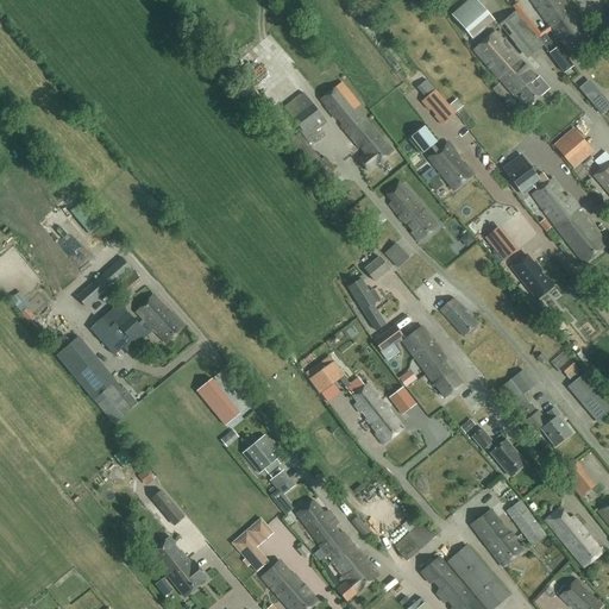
[(362,6),(357,0),(347,0),(356,11),(362,6)]
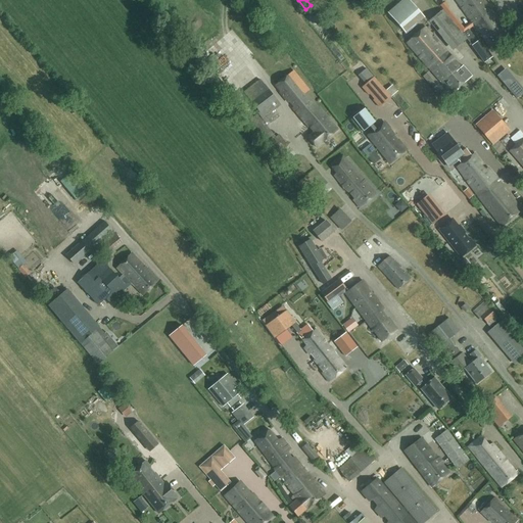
[(456,0),(474,26),(484,18),(482,16),(491,10),(484,0),(456,0)]
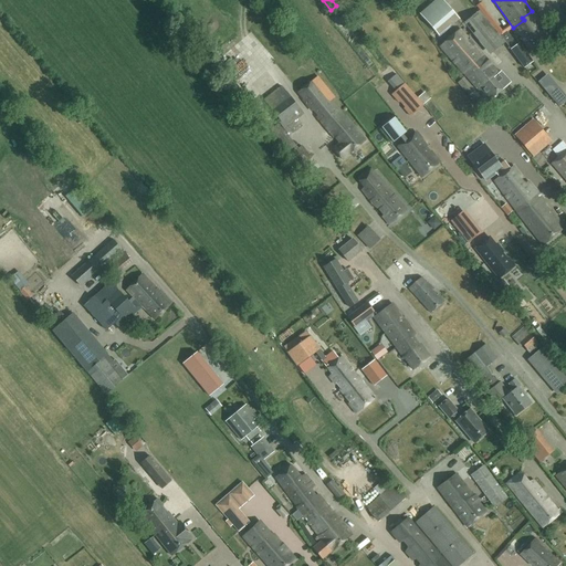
[(490,55),(505,42),(480,9),(463,23),(490,55)]
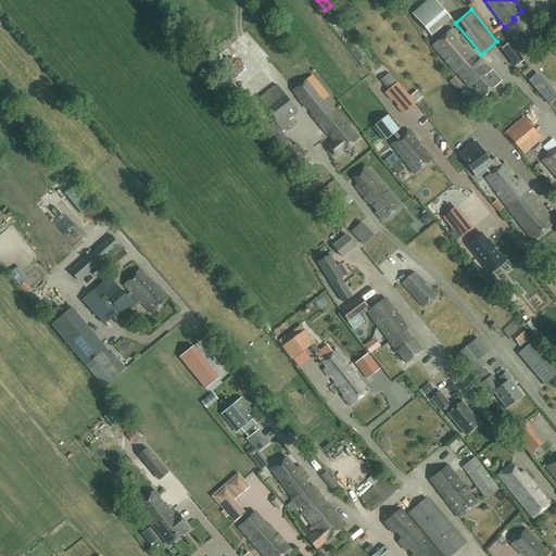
[(444,10),(424,27),(431,36),(452,19),(444,10)]
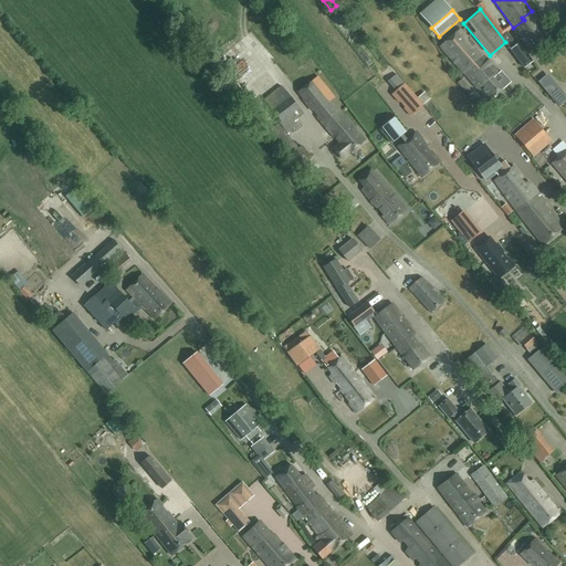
[(524,20),(513,28),(519,34),(520,34),(522,37),(521,38),(533,54),(553,40),(544,28),(543,29),(541,25),(542,24),(534,13),(533,13),(532,11),(522,18),(524,20)]
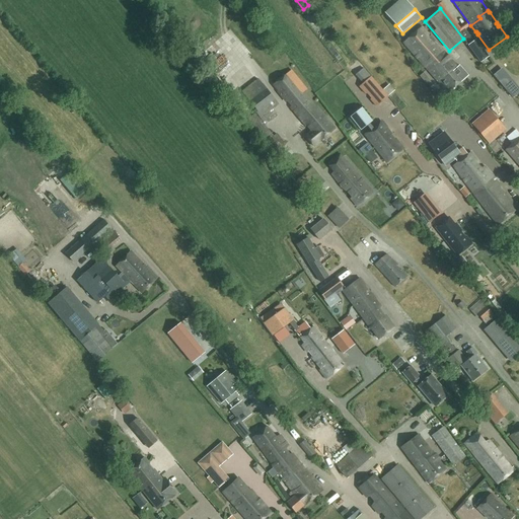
[(457,67),(422,26),(402,43),(448,93),(468,75),(459,65),(457,67)]
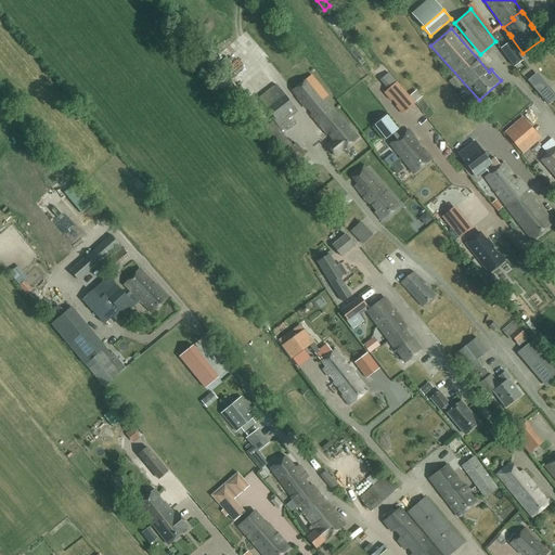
[(514,66),(521,60),(510,42),(501,49),(514,66)]
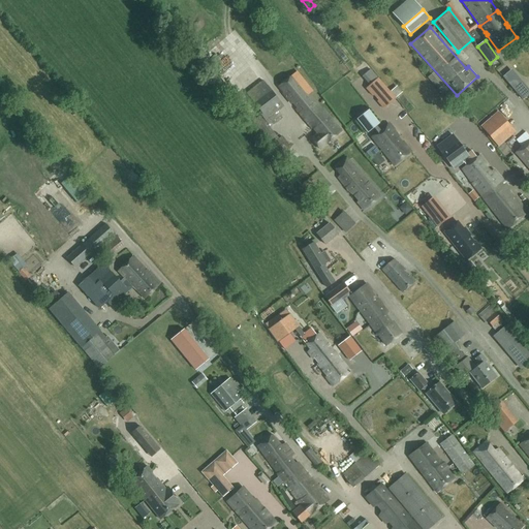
[(359,75),(363,85),(374,80),(370,70),(359,75)]
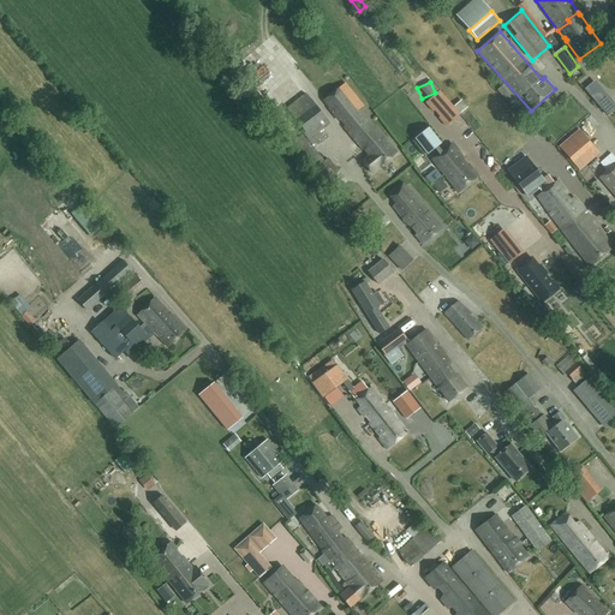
[(334,93),(326,100),(330,107),(329,109),(339,120),(341,119),(346,124),(345,127),(351,135),(368,119),(358,108),(363,105),(345,84),(334,93)]
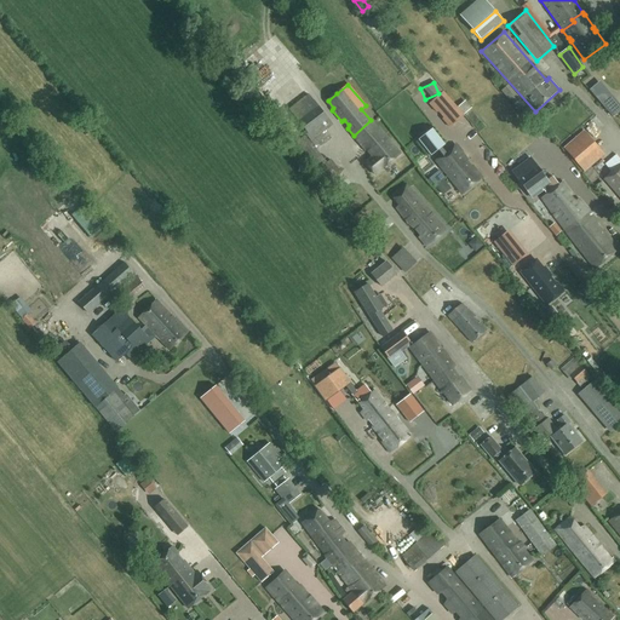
[(509,99),(510,98),(512,96),(514,95),(506,86),(500,91),(509,99)]
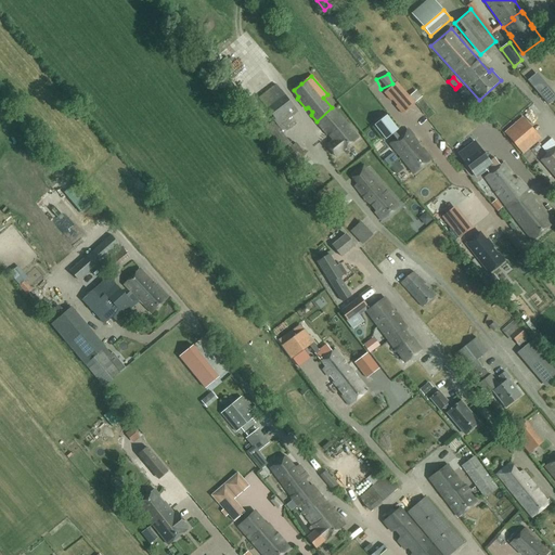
[(414,103),(397,82),(385,93),(391,101),(395,100),(397,103),(396,106),(402,114),(414,103)]
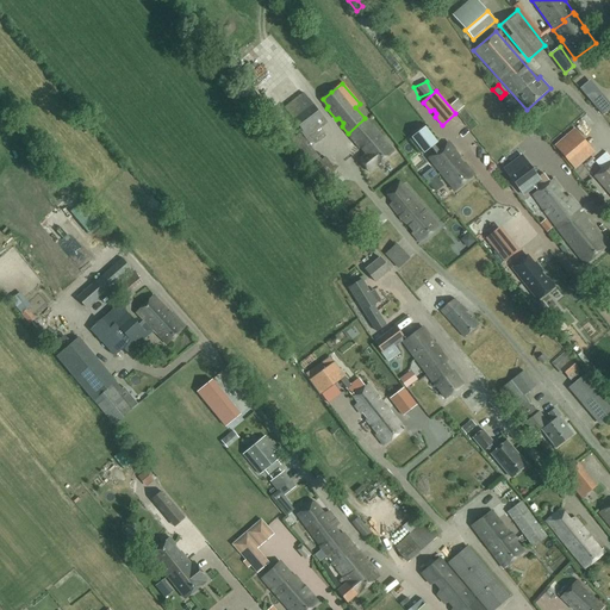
[(304,93),(285,107),(303,131),(302,132),(312,145),(315,143),(325,136),(319,129),(327,123),(304,93)]
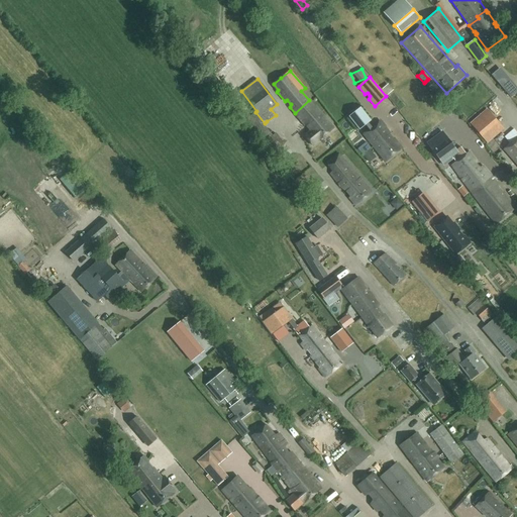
[(309,100),(295,113),(304,126),(306,125),(310,130),(304,135),(312,145),(333,128),(314,105),(314,106),(309,100)]
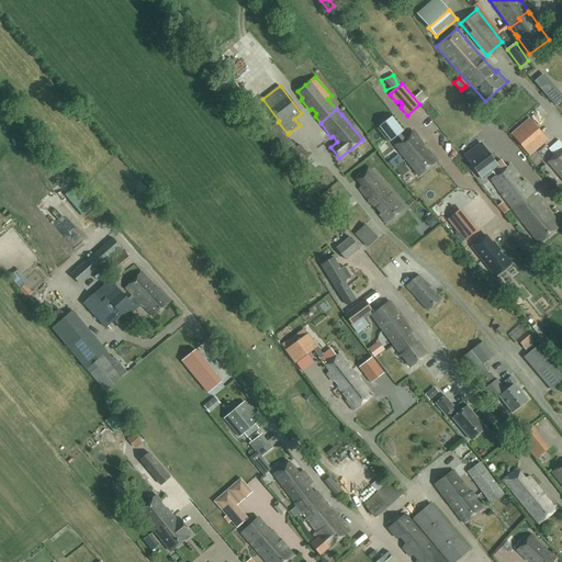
[(534,120),(540,116),(536,109),(529,113),(534,120)]
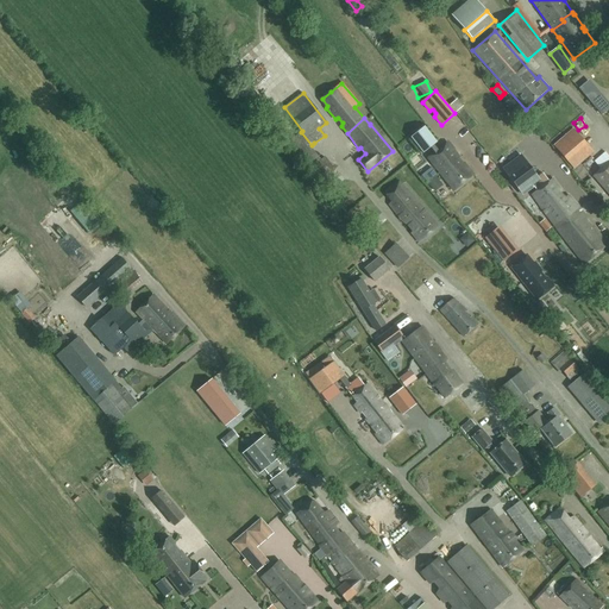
[(426,129),(413,139),(424,152),(429,148),(434,154),(428,158),(453,190),(472,176),(447,143),(438,150),(433,145),(437,142),(426,129)]
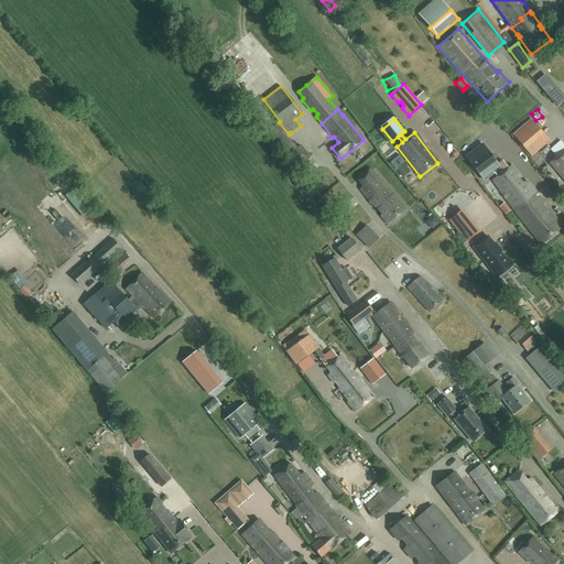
[(532,119),(514,132),(531,155),(550,141),(532,119)]
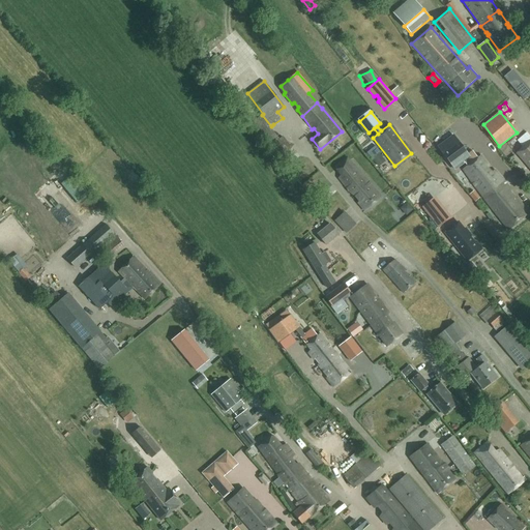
[(356,144),(364,137),(356,128),(349,136),(356,144)]
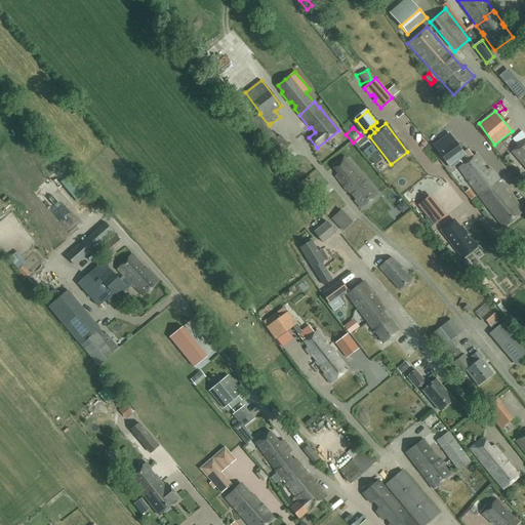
[(288,147),(279,135),(268,144),(277,155),(288,147)]
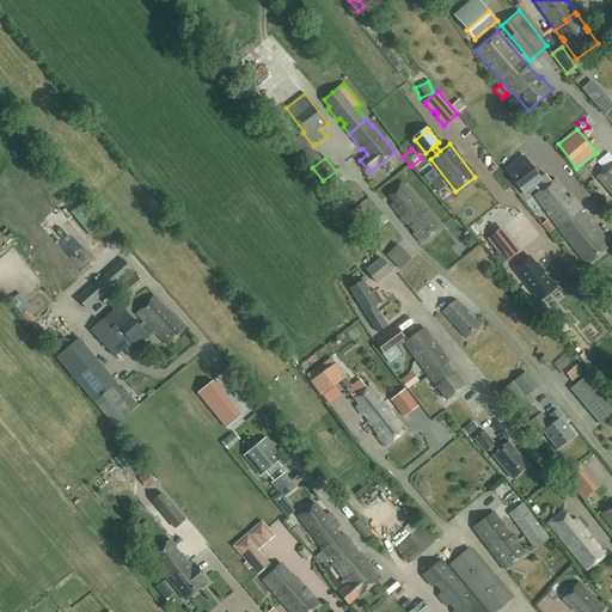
[(524,158),(507,172),(520,187),(530,179),(539,191),(534,195),(587,265),(611,246),(571,196),(565,199),(561,194),(563,190),(556,181),(552,183),(545,175),(540,178),(524,158)]
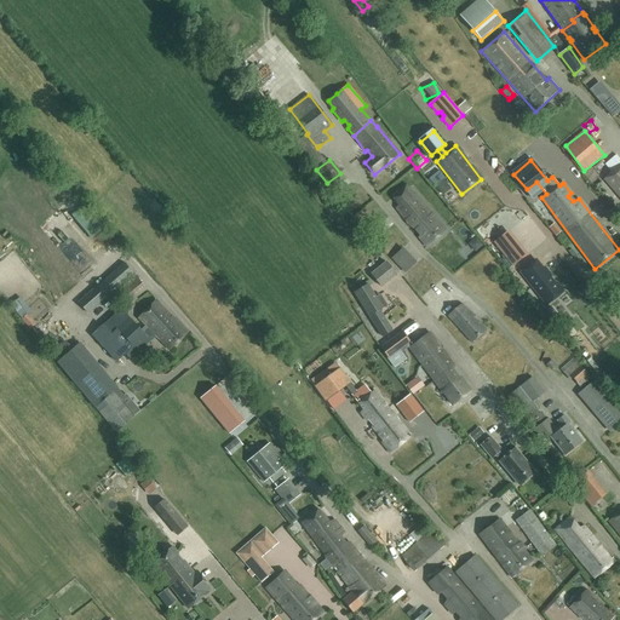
[(619,167),(607,179),(613,187),(612,188),(619,196),(619,167)]
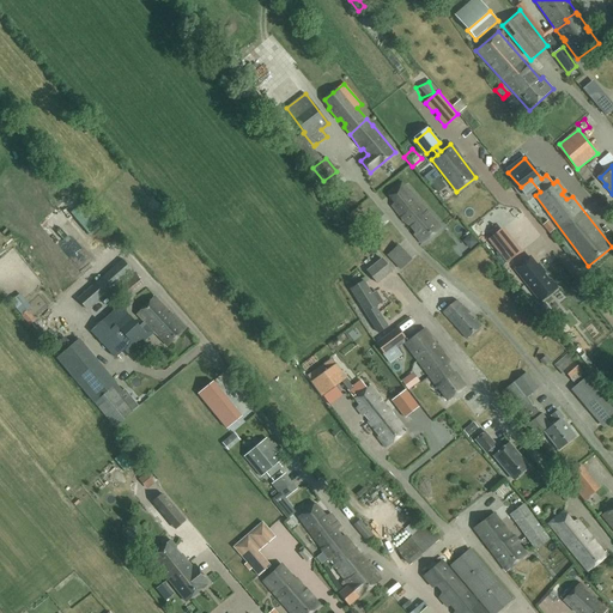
[(577,171),(582,180),(589,176),(584,167),(577,171)]
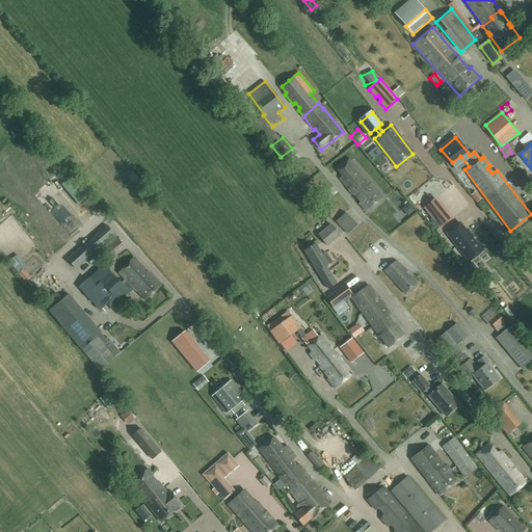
[(366,212),(382,198),(348,157),(337,167),(341,177),(340,178),(351,193),(361,202),(358,204),(366,212)]
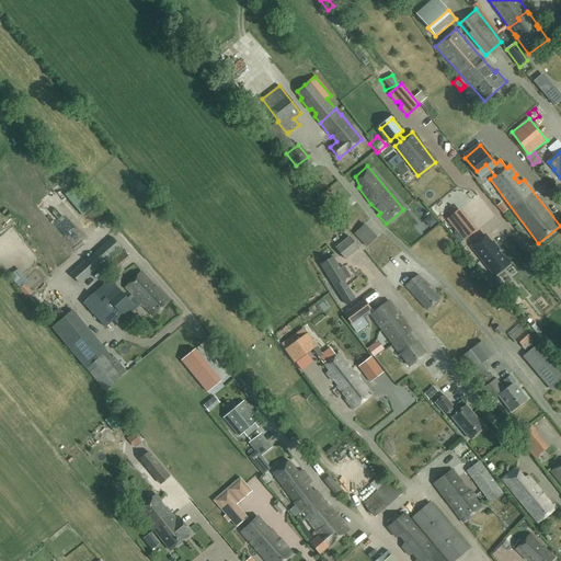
[(489,174),(483,168),(476,174),(482,181),(489,174)]
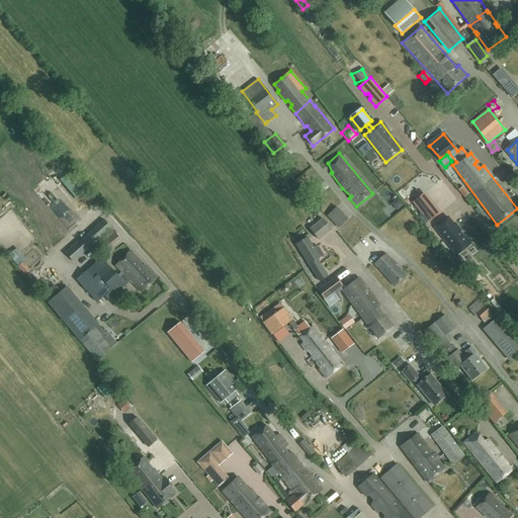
[(314,191),(310,194),(315,199),(322,192),(317,185),(312,189),(314,191)]
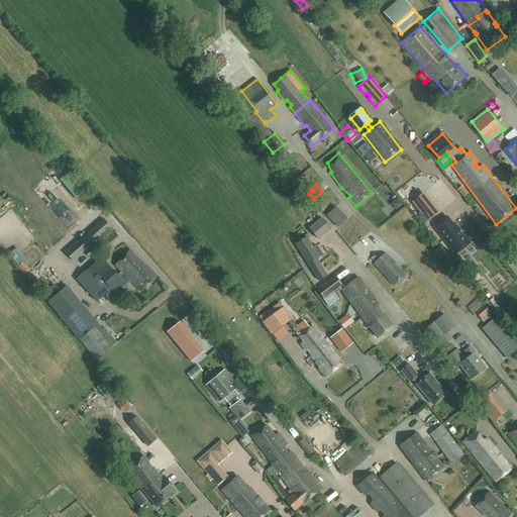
[(334,208),(324,217),(336,229),(345,220),(334,208)]
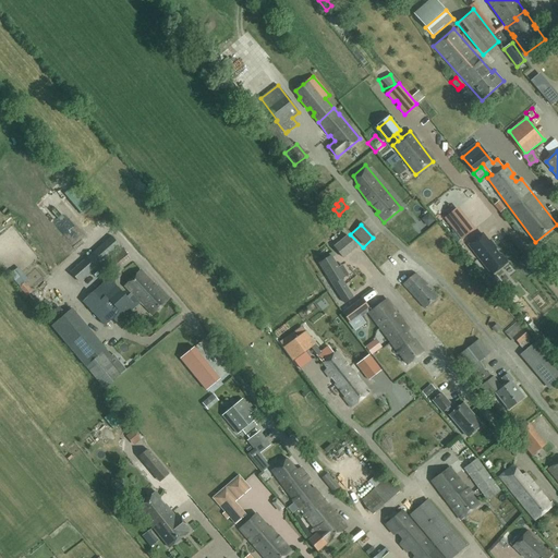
[(469,244),(492,275),(507,263),(501,255),(498,254),(495,250),(496,249),(489,240),(488,241),(483,233),(469,244)]
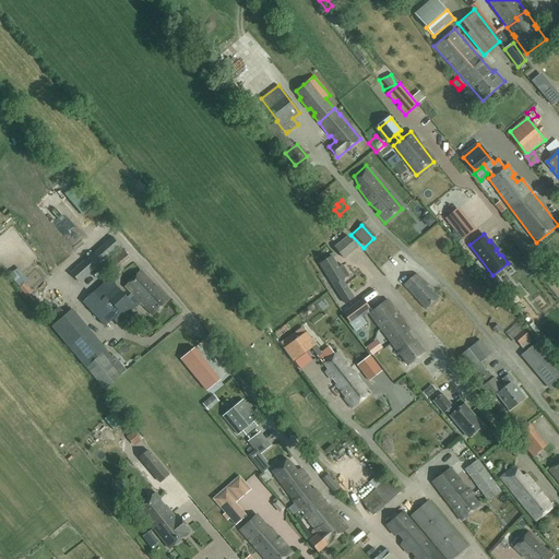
[(347,236),(334,247),(344,259),(357,248),(347,236)]
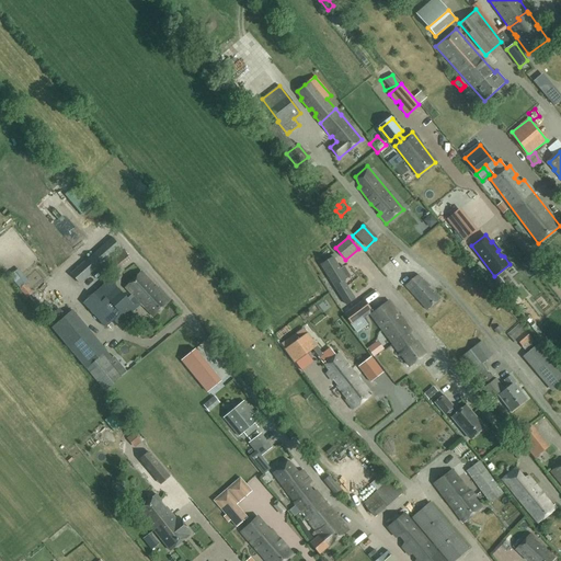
[(82,264),(83,265),(72,274),(81,285),(92,275),(90,273),(95,266),(96,268),(121,248),(113,238),(106,243),(100,249),(89,258),(82,264)]
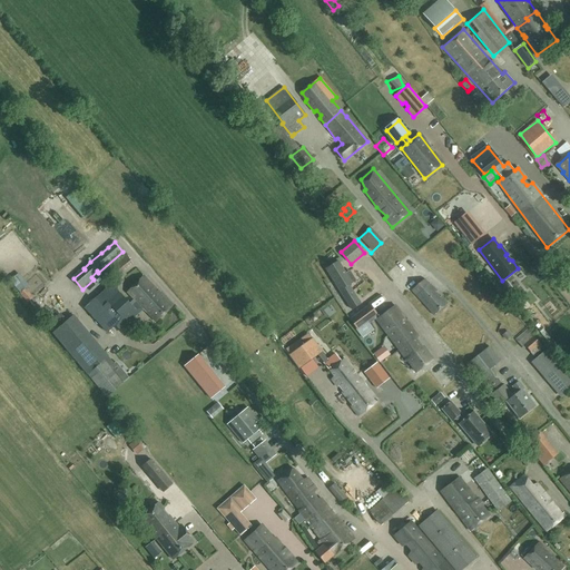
[(352,310),(361,304),(350,285),(352,283),(346,273),(338,262),(331,266),(326,269),(338,290),(352,310)]
